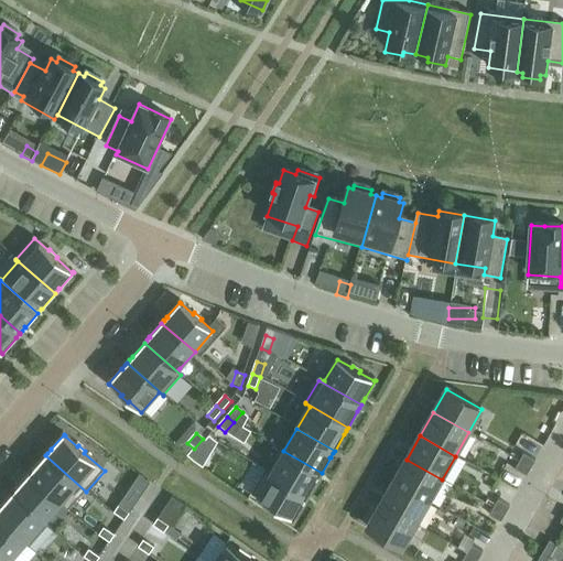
[(210,444),(203,439),(194,449),(202,454),(210,444)]
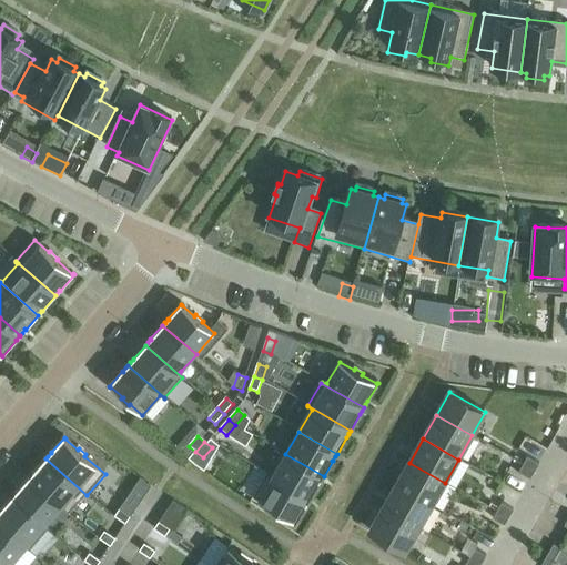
[(267,474),(267,475),(311,500),(320,484),(319,483),(321,480),(322,480),(324,476),(285,454),(276,471),(272,476),(267,474)]
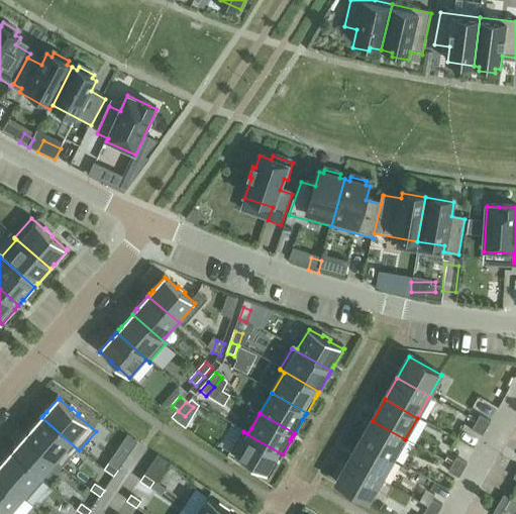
[(63,469),(79,450),(41,417),(30,429),(30,430),(28,433),(27,433),(25,435),(63,469)]
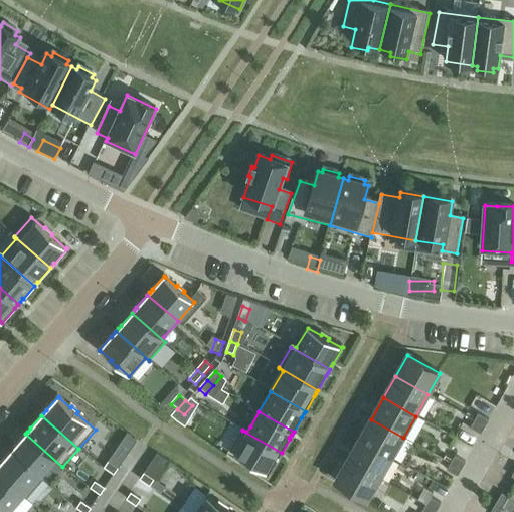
[(475,422),(485,429),(489,421),(479,415),(475,422)]
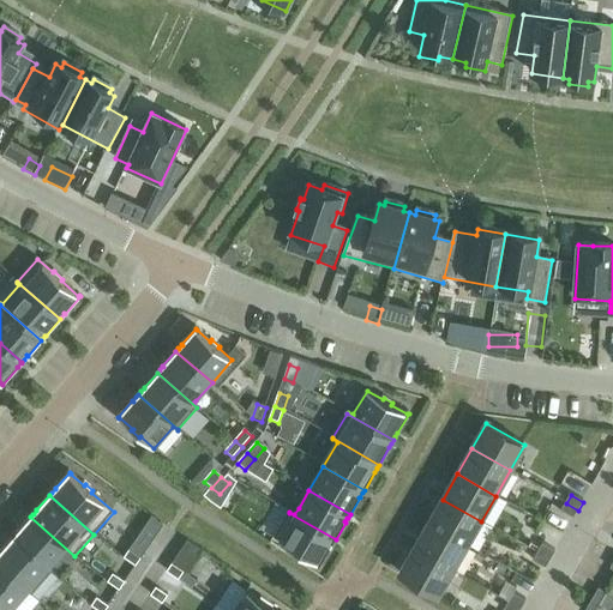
[(481,521),(443,500),(428,525),(467,547),(481,521)]
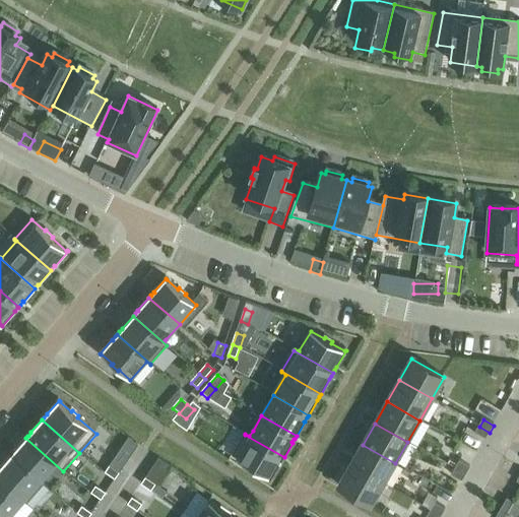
[(485,440),(490,433),(479,427),(475,434),(485,440)]
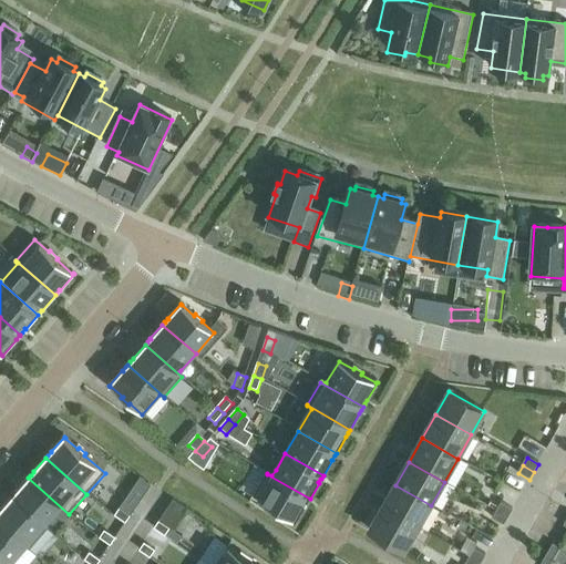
[(310,499),(267,474),(253,498),(271,509),(271,511),(279,515),(280,514),(295,522),(296,523),(306,505),(305,505),(307,502),(308,502),(310,499)]
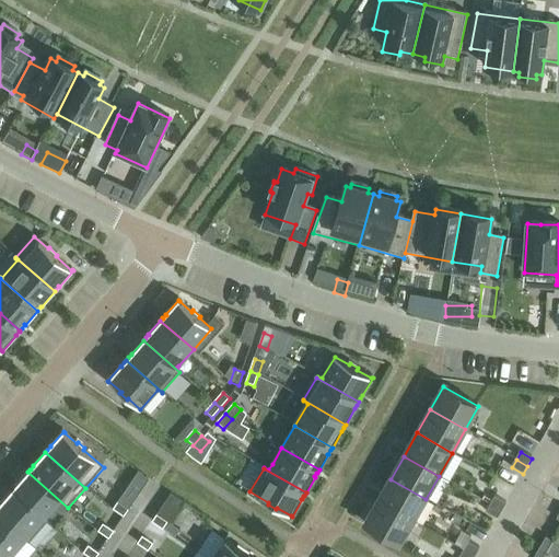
[(68,508),(27,472),(15,485),(16,486),(13,489),(12,489),(10,491),(47,523),(44,520),(60,501),(68,508)]
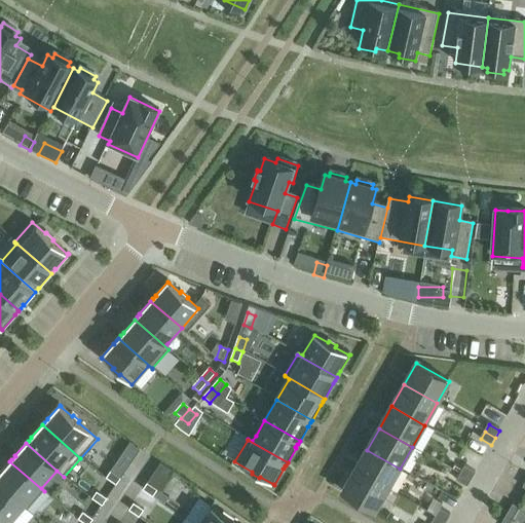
[(387,490),(400,469),(367,450),(354,472),(387,490)]
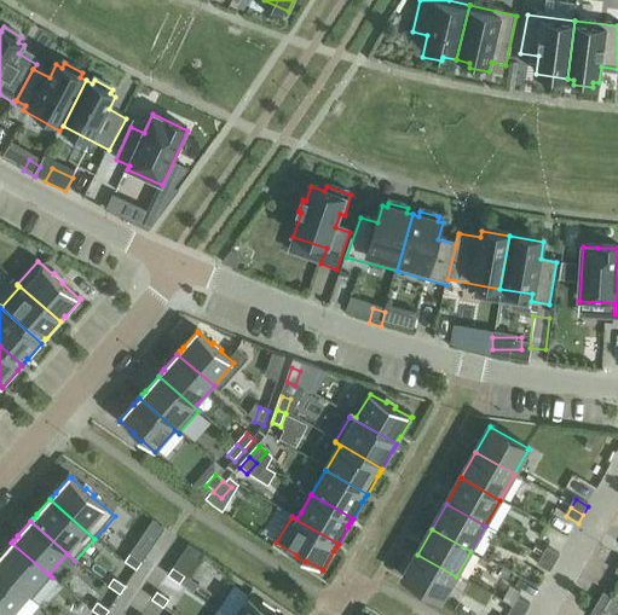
[(0,570),(33,601),(52,578),(11,543),(0,555),(0,570)]
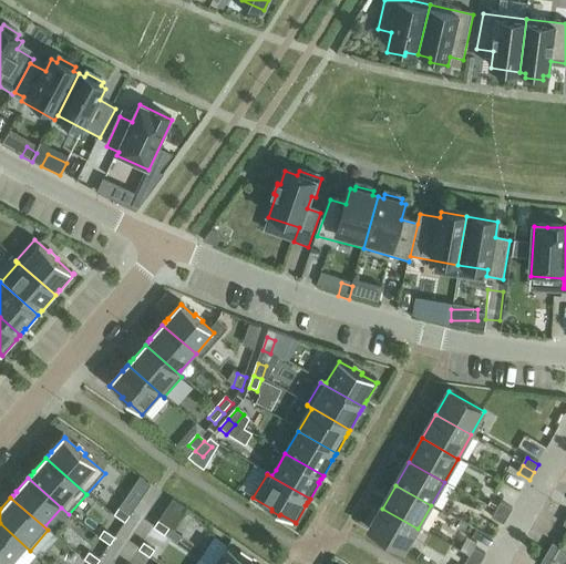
[(496,512),(508,519),(513,511),(501,504),(496,512)]
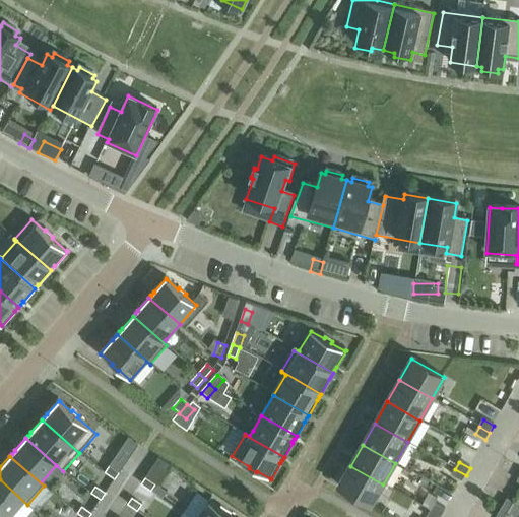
[(371,506),(383,485),(350,466),(338,488),(371,506)]
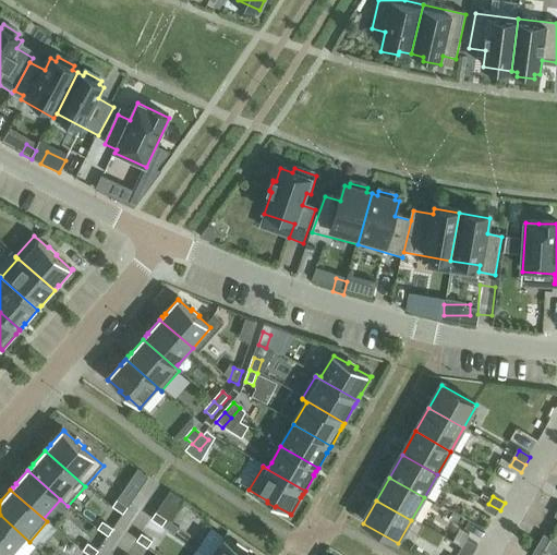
[(112,509),(123,516),(129,509),(118,502),(112,509)]
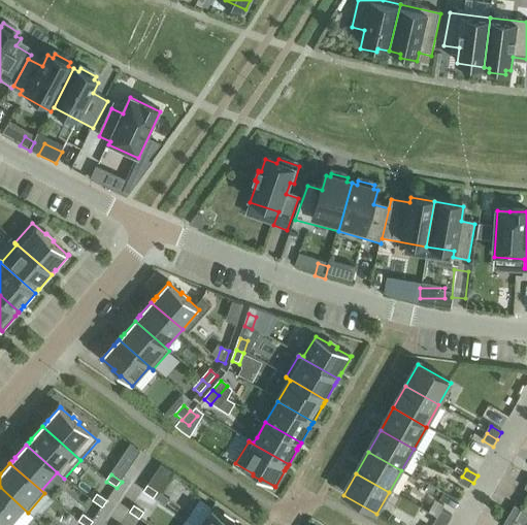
[(469,490),(473,483),(462,477),(458,484),(469,490)]
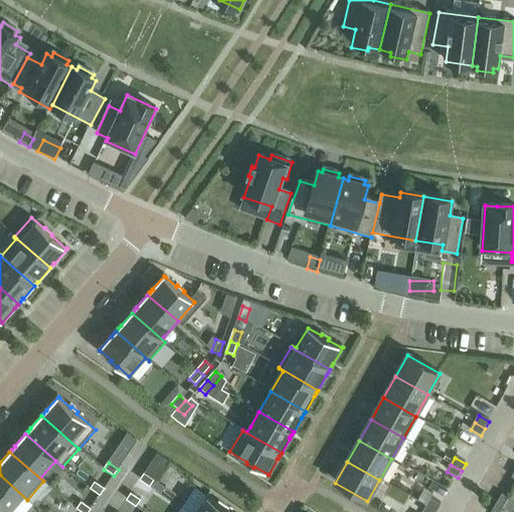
[(155,481),(145,474),(140,481),(150,488),(155,481)]
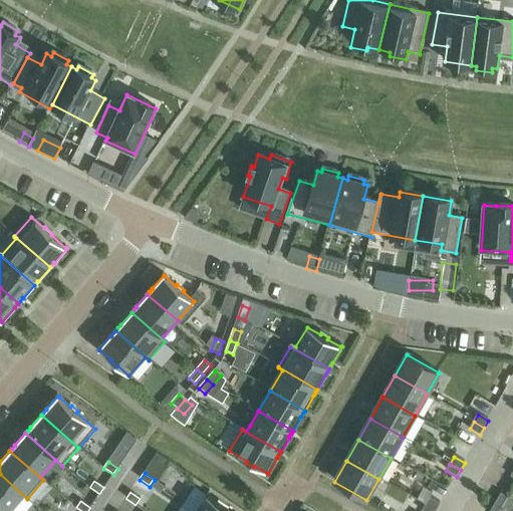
[(27,499),(0,474),(0,507),(3,510),(10,510),(23,496),(27,499)]
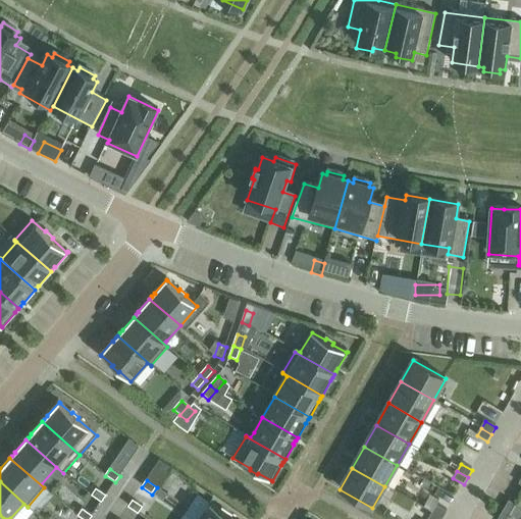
[(92,497),(102,503),(106,497),(96,489),(92,497)]
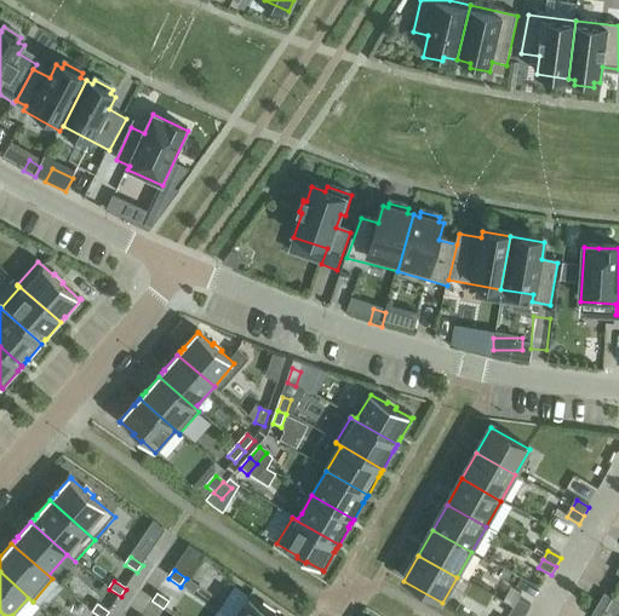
[(170,603),(158,594),(153,603),(165,611),(170,603)]
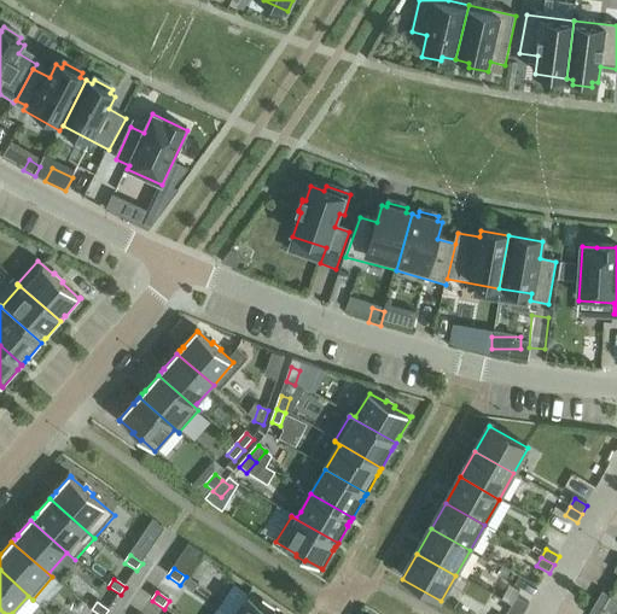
[(595,606),(604,610),(611,598),(603,594),(595,606)]
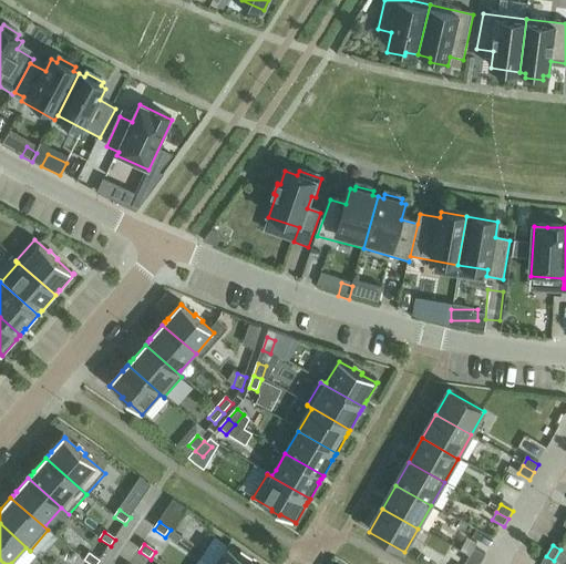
[(228,546),(216,563),(253,563),(250,562),(251,560),(244,554),(243,556),(228,546)]
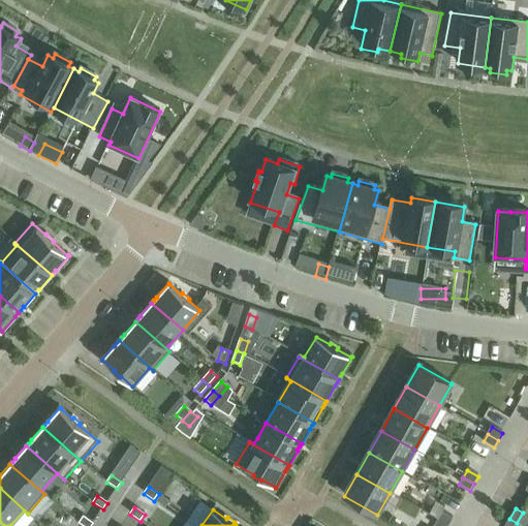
[(438,520),(447,525),(451,525),(454,519),(442,513),(438,520)]
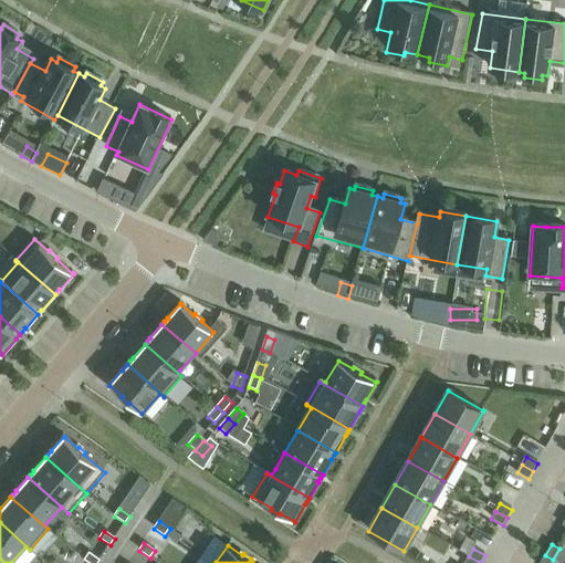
[(84,561),(86,562),(100,562),(101,561),(90,553),(84,561)]
